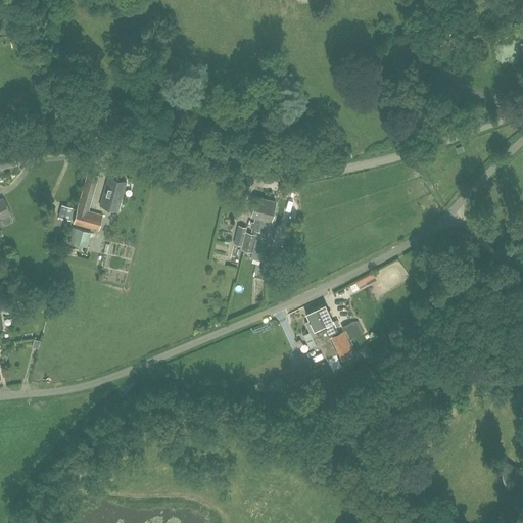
[(98,177),(88,174),(82,193),(74,224),(98,231),(102,216),(88,211),(93,192),(98,177)]
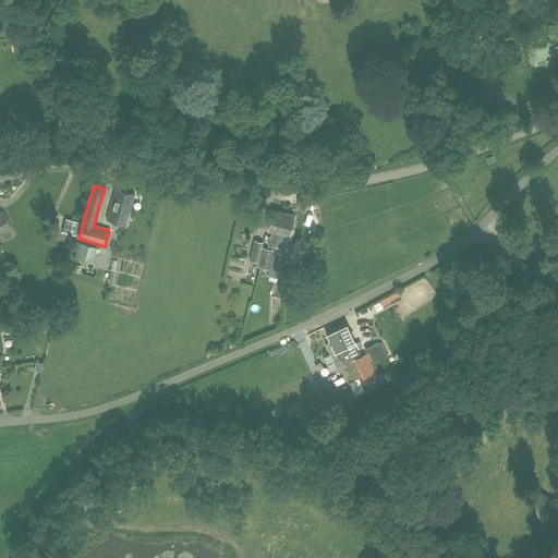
[(111,206),(107,219),(126,225),(132,206),(135,194),(116,189),(111,206)]
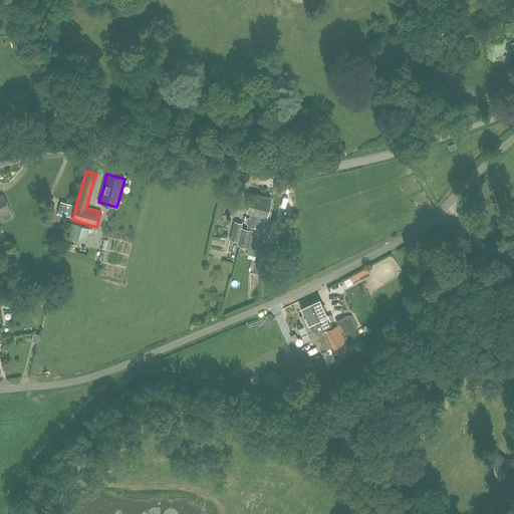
[(247,229),(252,230),(252,231),(253,226),(261,196),(252,194),(247,211),(252,212),(249,225),(247,229)]
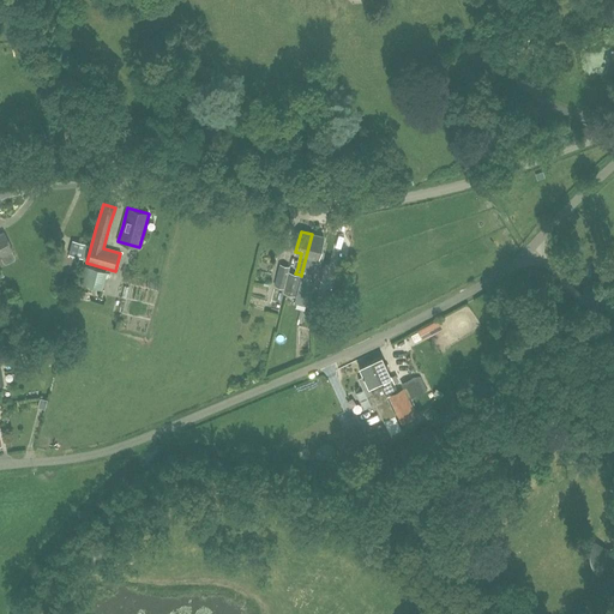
[(0,257),(1,257),(5,265),(16,259),(11,251),(12,250),(4,233),(0,234),(0,257)]
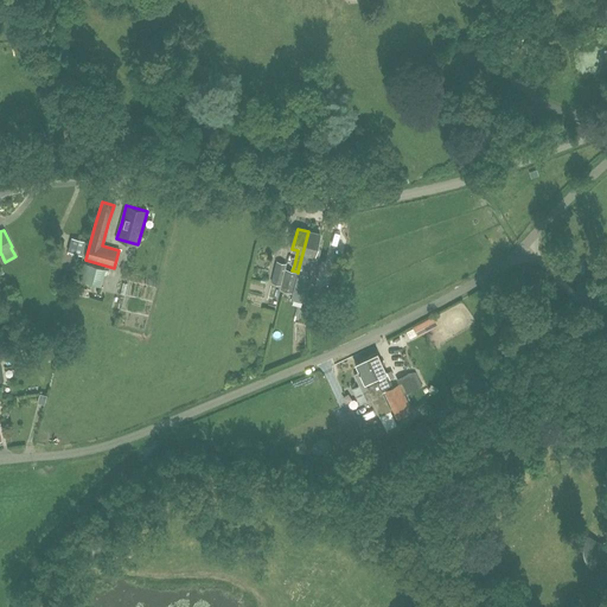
[(308,231),(299,267),(305,269),(308,254),(314,255),(319,234),(308,231)]
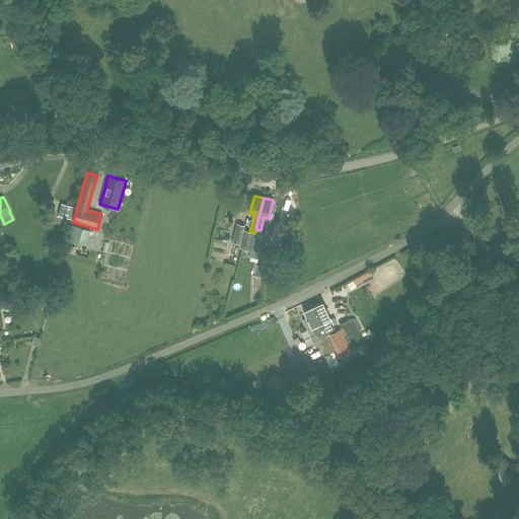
[(73,207),(61,204),(58,216),(70,219),(73,207)]
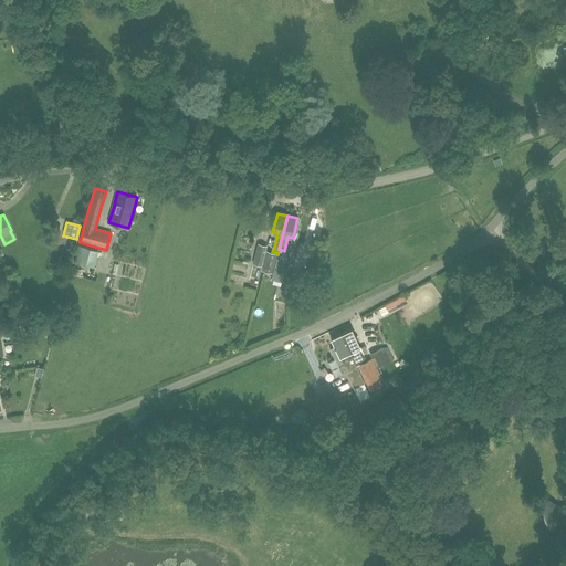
[(278,253),(272,252),(266,251),(268,245),(257,243),(252,264),(261,266),(260,271),(272,273),(278,257),(278,254),(278,253)]
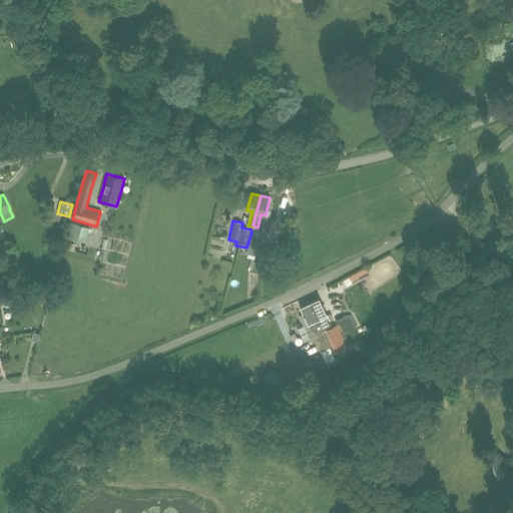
[(85,242),(90,226),(71,222),(67,236),(85,242)]
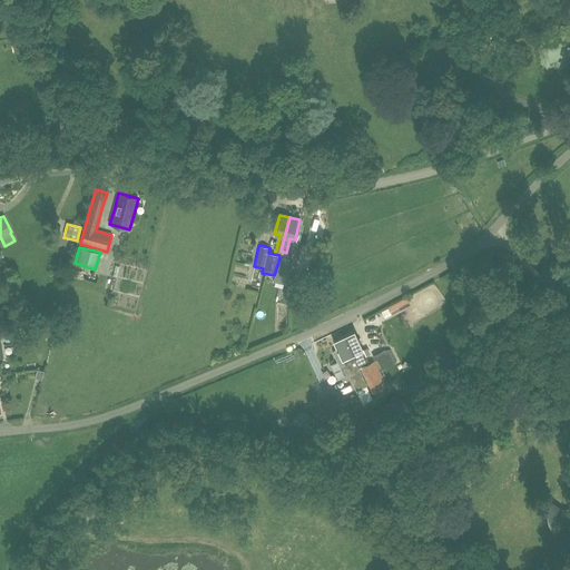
[(294,275),(290,291),(298,293),(303,277),(294,275)]
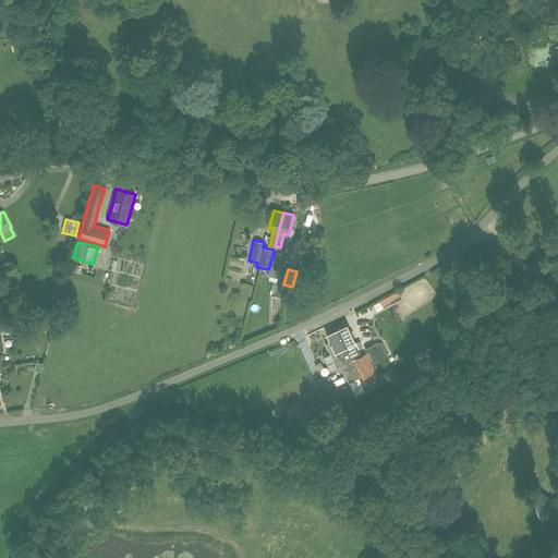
[(384,307),(401,298),(398,292),(380,301),(384,307)]
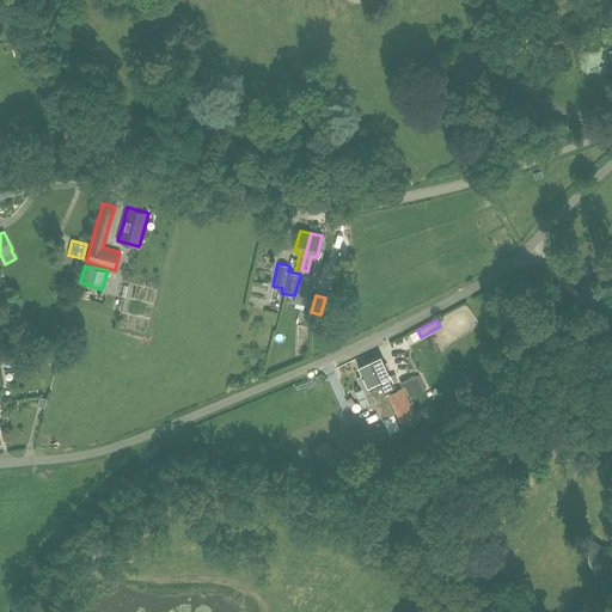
[(368,361),(385,396),(387,395),(401,423),(416,415),(407,396),(414,393),(414,395),(421,390),(416,380),(409,384),(396,390),(392,383),(393,383),(390,375),(380,355),(368,361)]
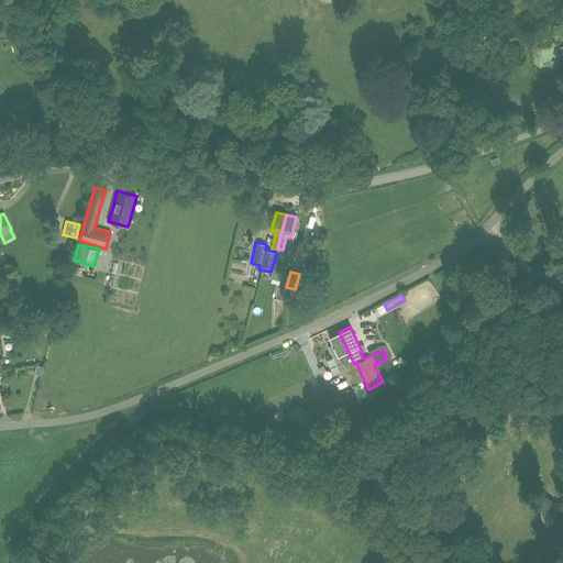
[(368,395),(362,382),(363,382),(354,364),(339,332),(329,337),(332,344),(328,346),(335,364),(340,373),(344,372),(357,399),(368,395)]
